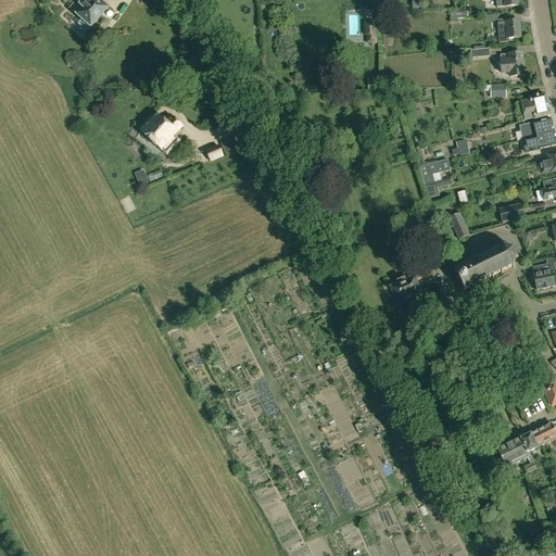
[(105,23),(100,19),(109,9),(98,0),(85,0),(80,5),(76,2),(71,9),(77,15),(81,20),(78,25),(87,33),(92,27),(97,33),(105,23)]
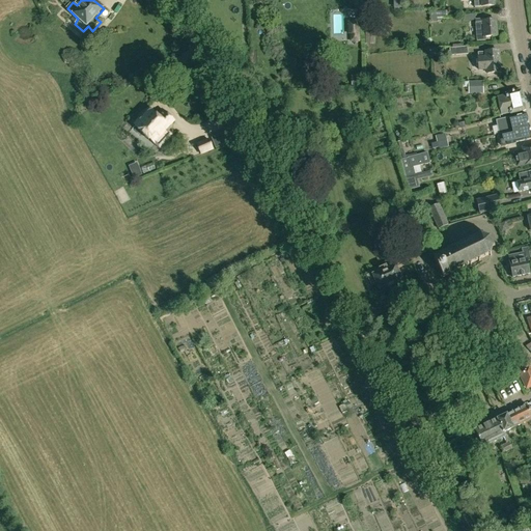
[(429,12),(430,23),(438,22),(438,21),(442,21),(442,17),(438,17),(438,11),(429,12)]
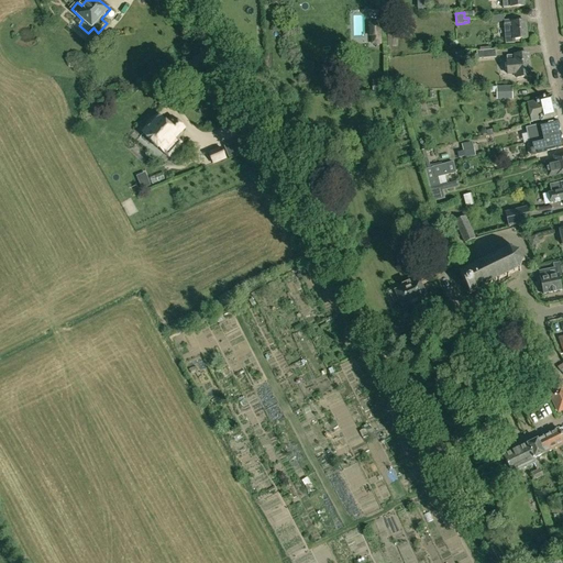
[(514,22),(512,20),(505,21),(507,44),(515,43),(515,40),(528,39),(526,21),(514,22)]
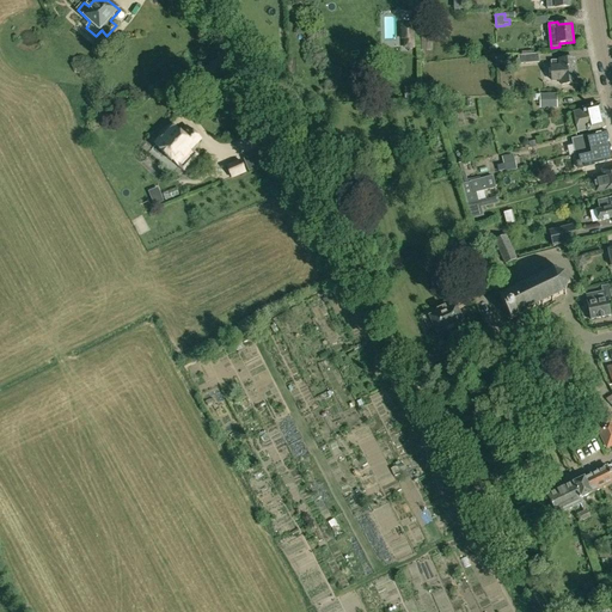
[(404,49),(415,49),(415,24),(401,25),(401,40),(404,40),(404,49)]
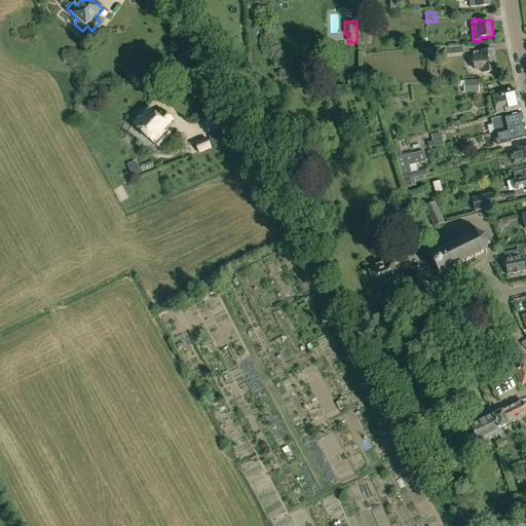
[(362,33),(362,43),(372,43),(372,33),(362,33)]
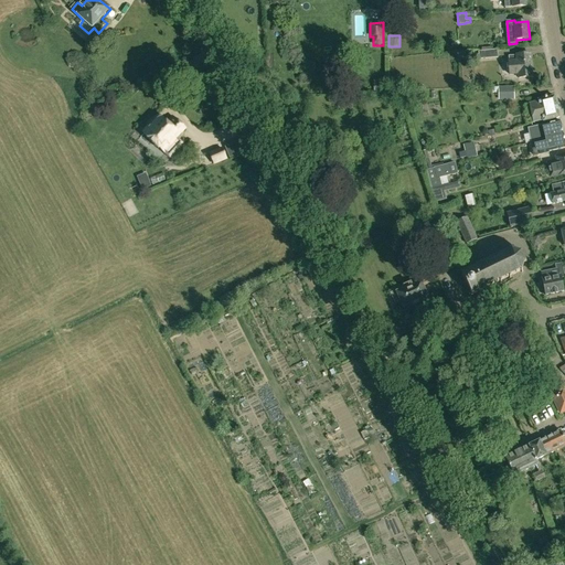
[(481,49),(482,51),(479,51),(480,60),(499,57),(498,50),(493,50),(493,48),(481,49)]
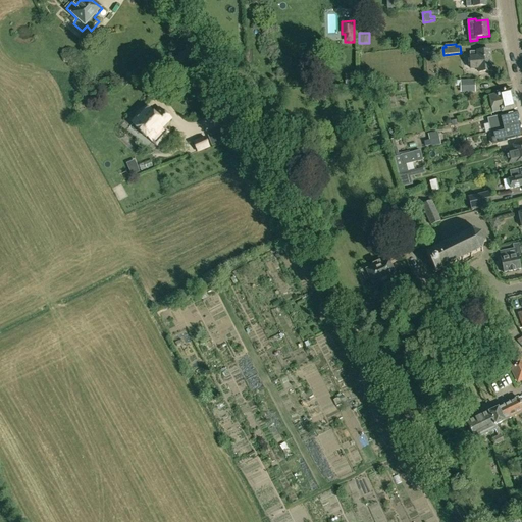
[(490,50),(478,51),(470,52),(471,57),(470,57),(471,69),(479,68),(479,72),(491,71),(490,50)]
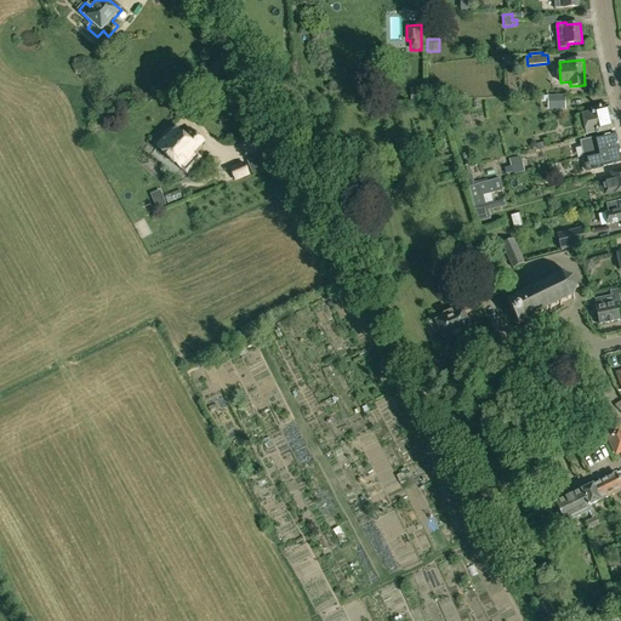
[(267,70),(269,81),(291,78),(289,67),(267,70)]
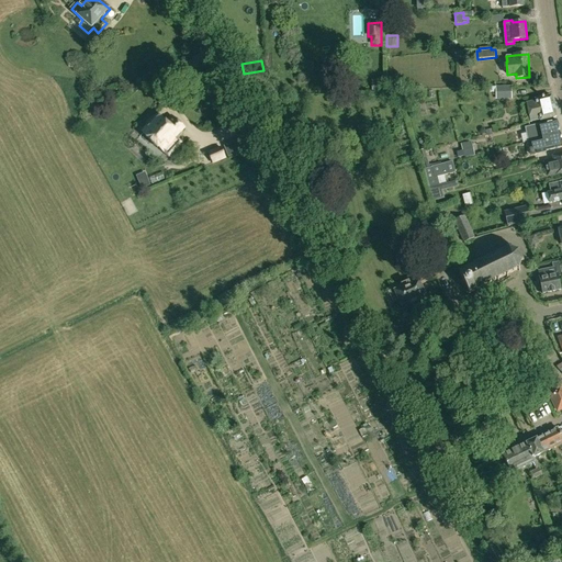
[(372,91),(383,90),(383,78),(371,79),(372,91)]
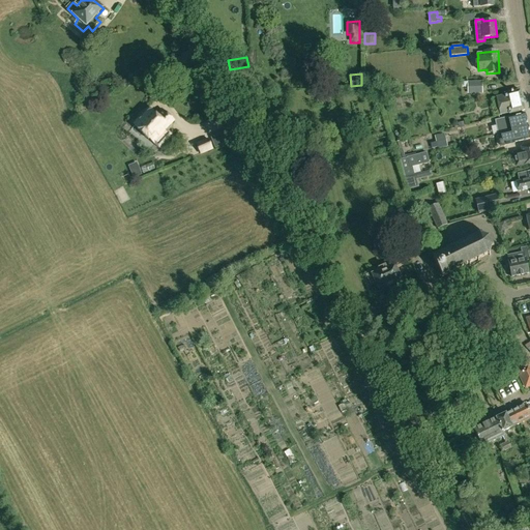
[(482,93),(482,90),(481,81),(467,82),(461,83),(461,88),(468,88),(468,94),(482,93)]
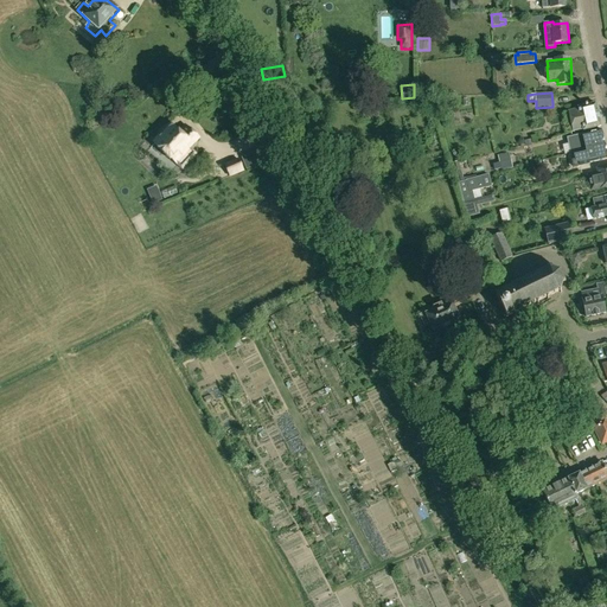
[(577,109),(568,112),(570,122),(574,133),(583,131),(583,132),(601,127),(598,115),(595,104),(587,106),(587,104),(586,106),(577,108),(577,109)]
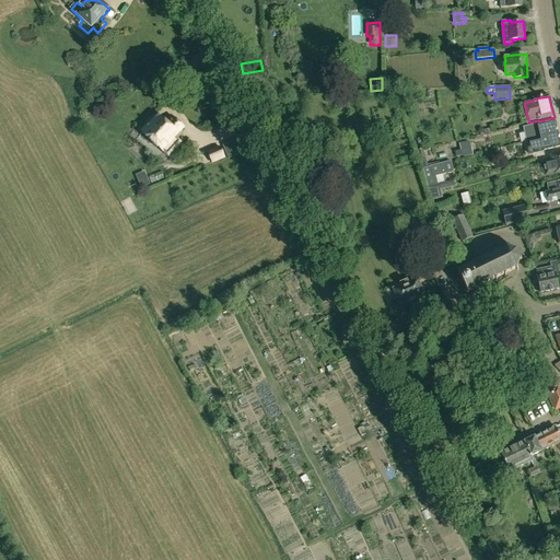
[(173,138),(183,127),(172,116),(165,123),(158,115),(142,131),(164,151),(175,139),(173,138)]
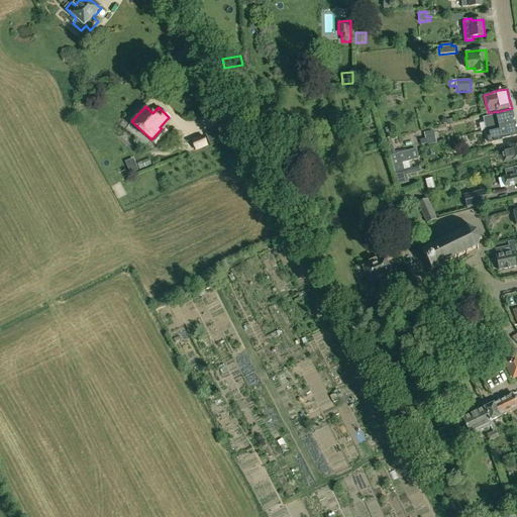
[(497,114),(490,116),(483,118),(486,130),(486,131),(516,123),(516,122),(515,122),(514,116),(513,111),(508,112),(508,113),(497,116),(497,114)]
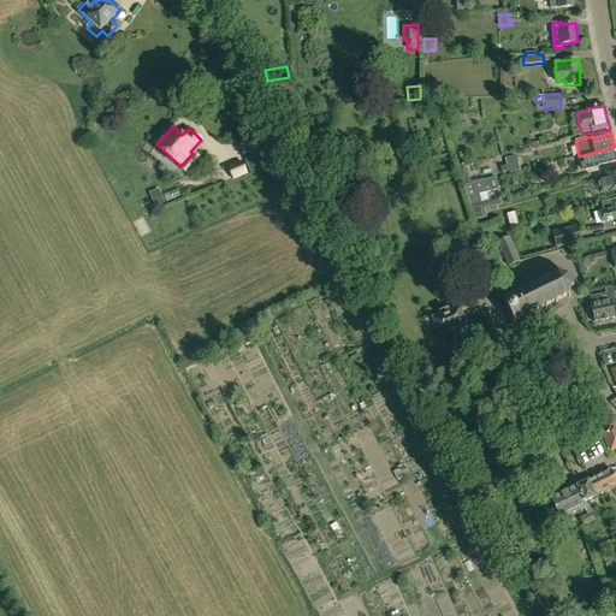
[(615,155),(615,153),(615,147),(579,157),(579,155),(578,155),(581,171),(599,166),(615,161),(615,157),(615,155)]
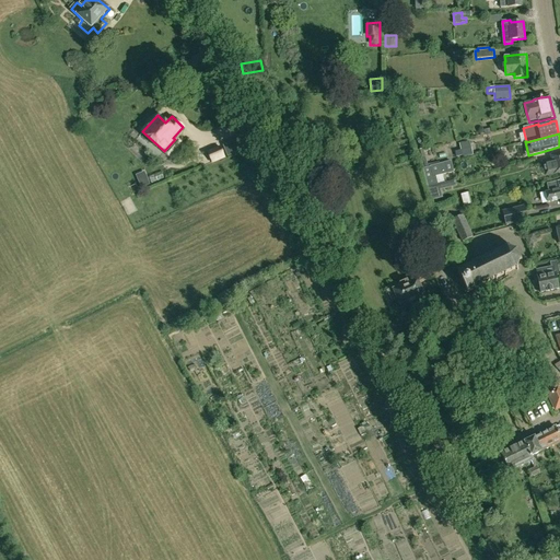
[(255,144),(252,135),(228,143),(232,153),(247,147),(255,144)]
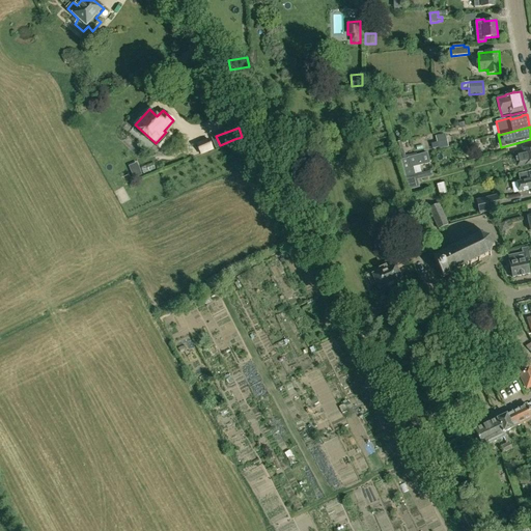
[(449,147),(446,134),(436,137),(439,149),(449,147)]
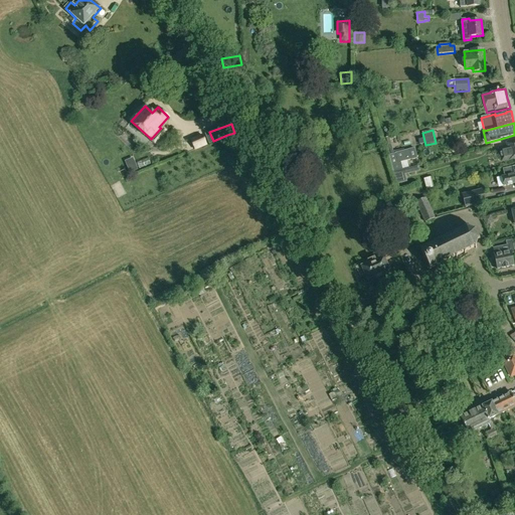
[(208,147),(203,135),(191,140),(196,151),(208,147)]
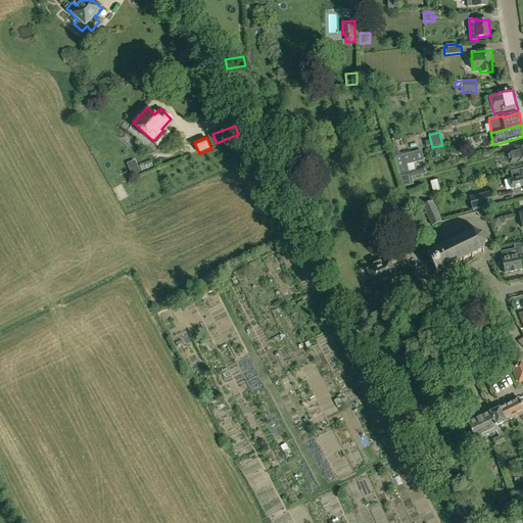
[(390,140),(395,156),(400,155),(401,156),(411,153),(410,151),(399,154),(395,139),(390,140)]
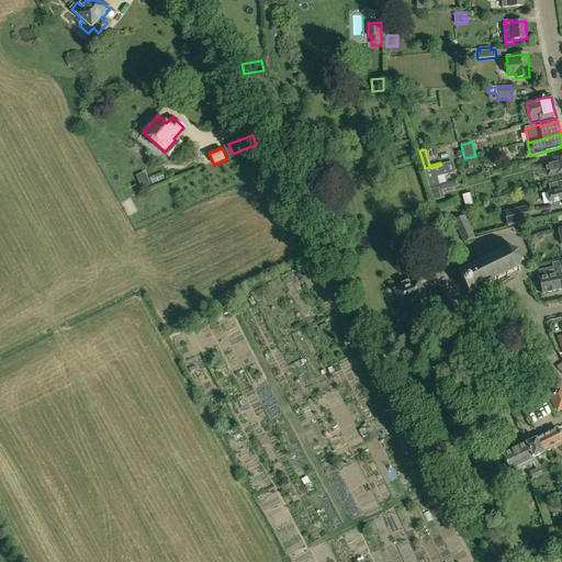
[(561,173),(561,154),(552,156),(553,160),(544,163),(543,163),(544,169),(546,169),(547,172),(546,173),(547,177),(557,175),(561,173)]
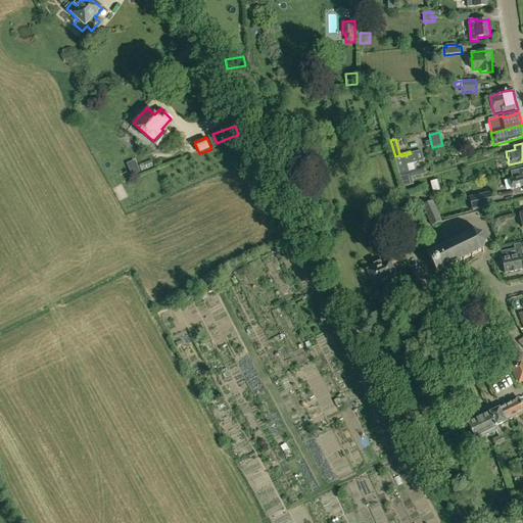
[(410,171),(409,164),(423,161),(420,150),(411,153),(401,156),(400,155),(395,156),(395,157),(399,174),(409,171),(410,171)]
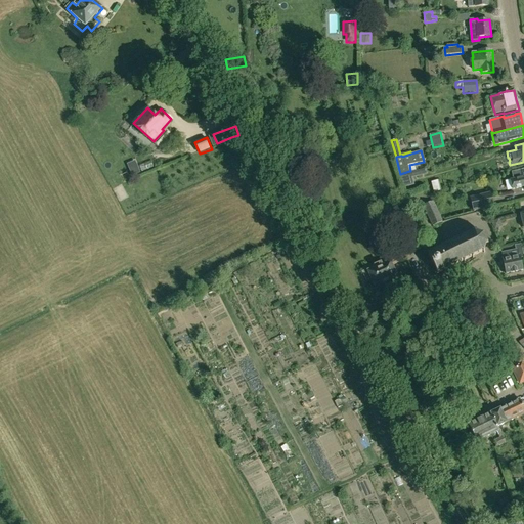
[(523,169),(512,172),(514,180),(511,181),(513,189),(523,186),(523,169)]
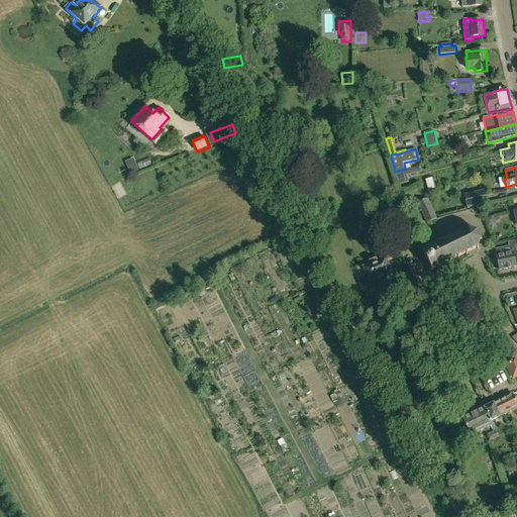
[(408,182),(404,169),(395,172),(398,185),(408,182)]
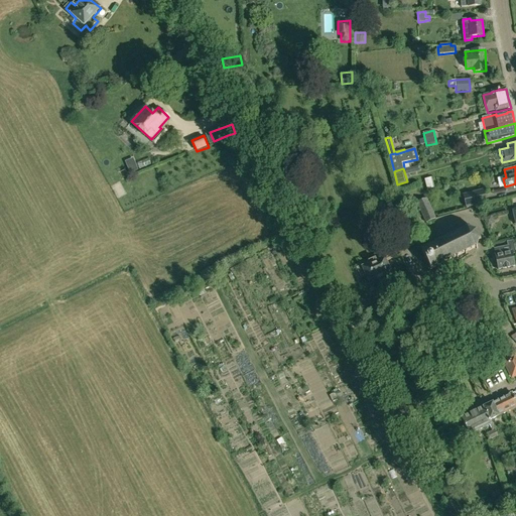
[(485,189),(464,195),(467,208),(488,203),(485,189)]
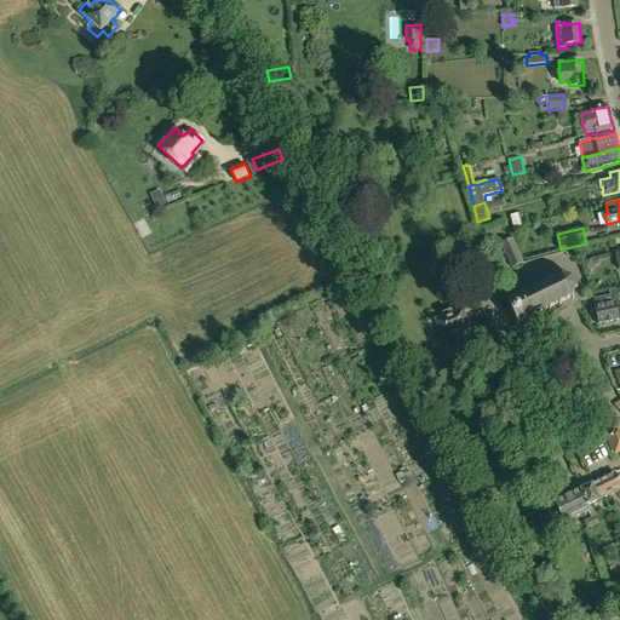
[(512,268),(524,263),(514,239),(501,244),(512,268)]
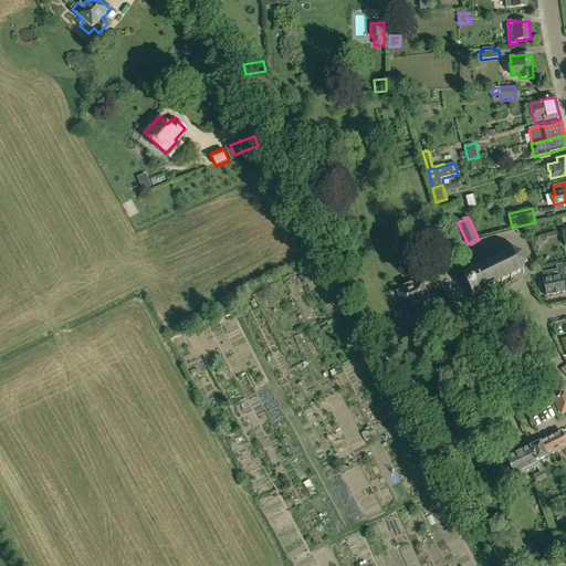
[(483,291),(483,292),(484,291),(484,290),(492,286),(492,287),(494,287),(493,285),(501,282),(502,284),(503,283),(502,282),(510,278),(511,280),(513,279),(512,276),(522,272),(524,273),(524,272),(523,270),(525,263),(527,262),(527,261),(526,262),(522,254),(524,253),(523,252),(522,253),(514,251),(513,248),(511,249),(512,251),(502,257),(501,254),(500,254),(501,257),(492,261),(491,259),(490,259),(491,261),(483,265),(482,263),(481,263),(482,265),(474,269),(473,268),(471,268),(472,270),(464,274),(463,272),(462,272),(474,297),(475,296),(474,295),(483,291)]
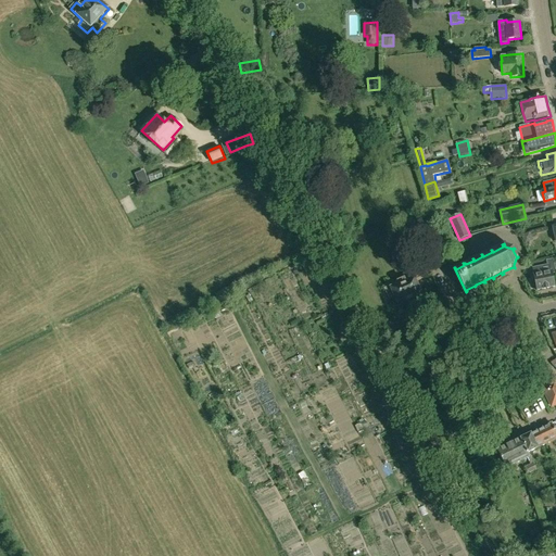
[(552,270),(550,265),(533,268),(534,275),(538,291),(555,287),(552,270)]
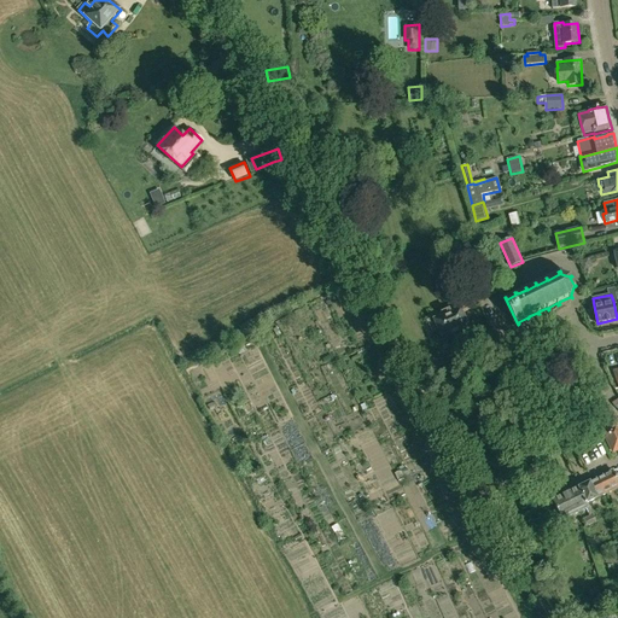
[(471,309),(466,302),(432,318),(433,319),(427,322),(432,331),(437,328),(443,340),(467,328),(461,314),(471,309)]
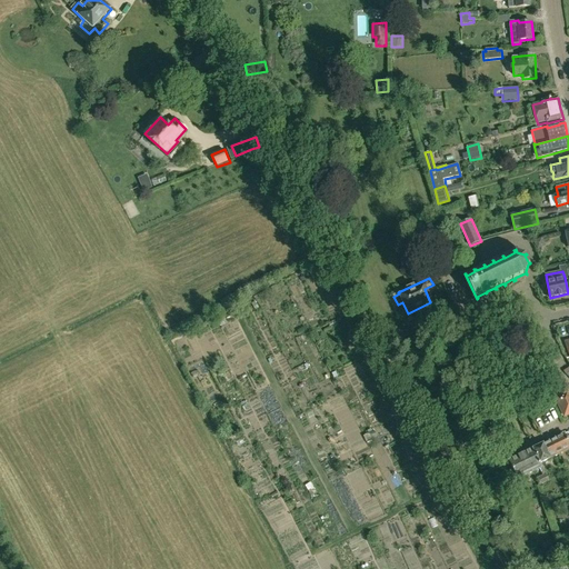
[(568,413),(568,390),(568,391),(556,397),(565,417),(568,413)]
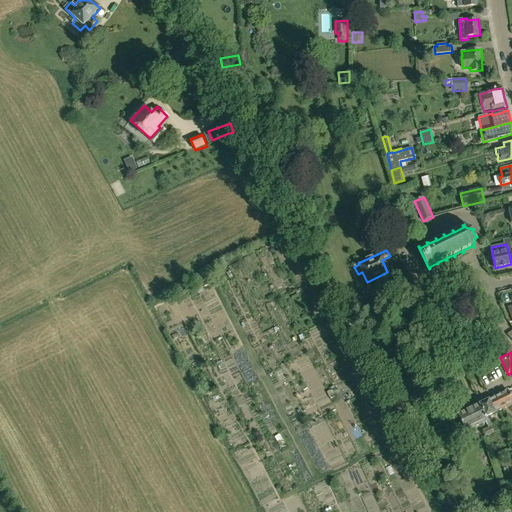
[(508,390),(495,396),(501,410),(511,404),(511,396),(508,390)]
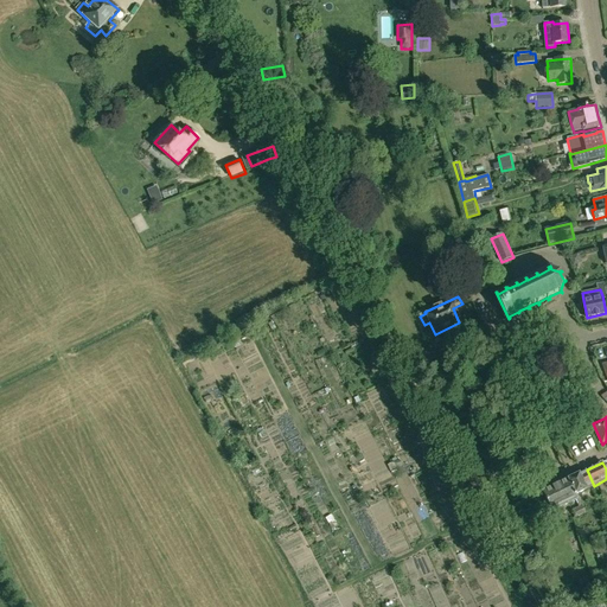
[(587,470),(569,479),(576,494),(594,486),(587,470)]
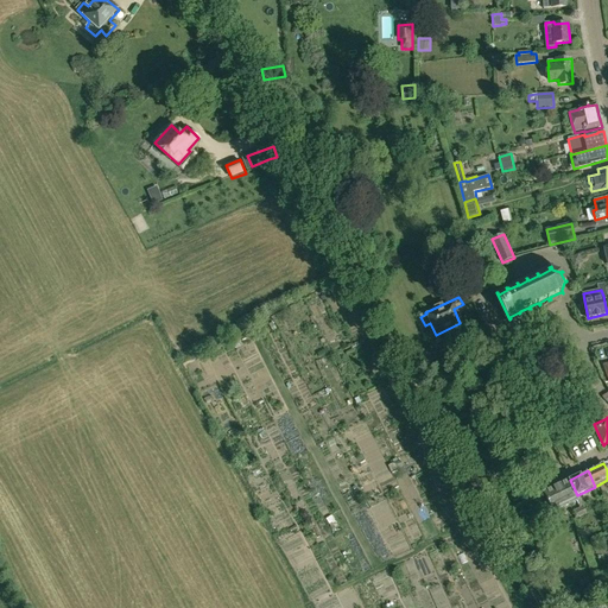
[(570,480),(544,492),(553,512),(580,499),(577,495),(570,480)]
